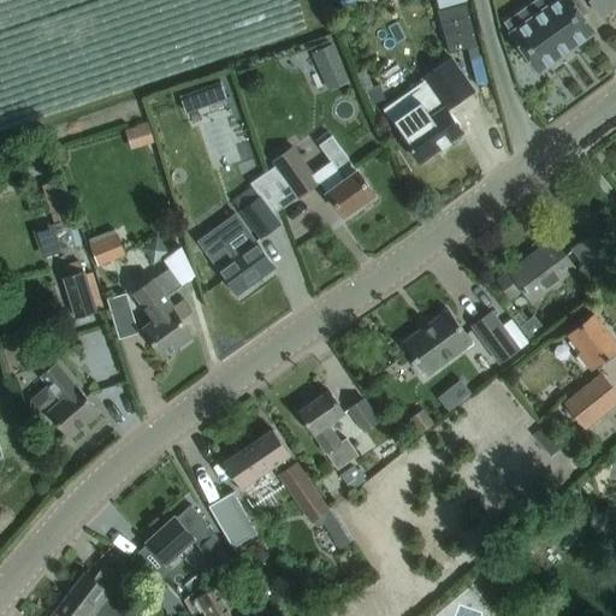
[(539,72),(593,33),(581,16),(586,13),(587,13),(588,12),(579,0),(557,0),(531,18),(525,10),(505,24),(511,33),(510,33),(539,72)]
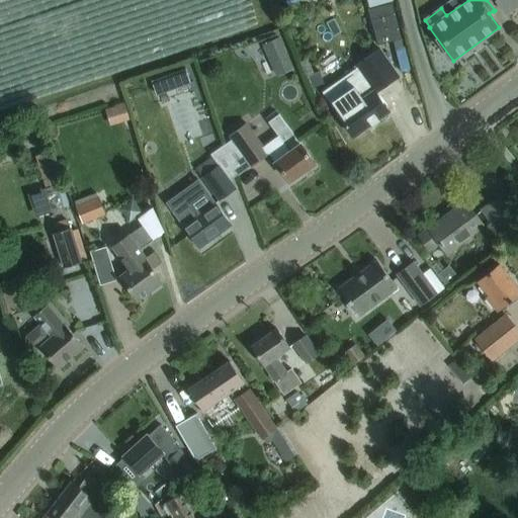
[(517,0),(497,0),(506,12),(517,2),(517,0)]
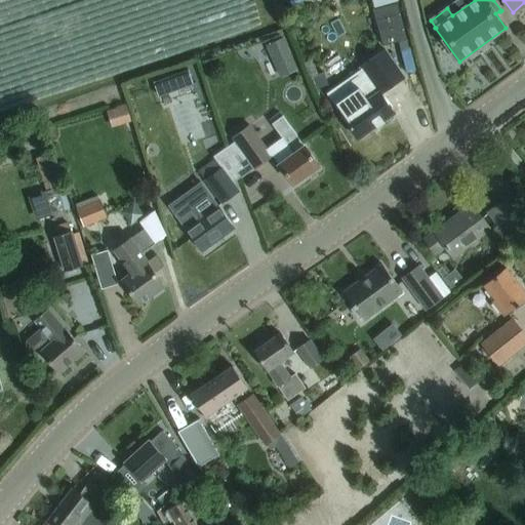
[(393,85),(380,69),(374,58),(361,68),(369,79),(345,96),(355,110),(344,118),(357,137),(382,119),(369,101),(379,93),(379,94),(393,85)]
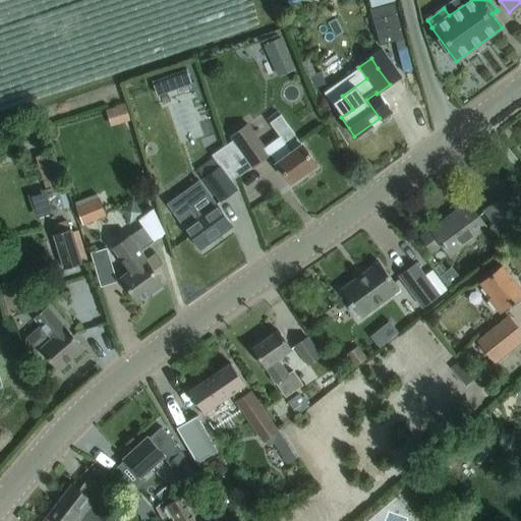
[(191,83),(186,70),(152,81),(157,96),(191,83)]
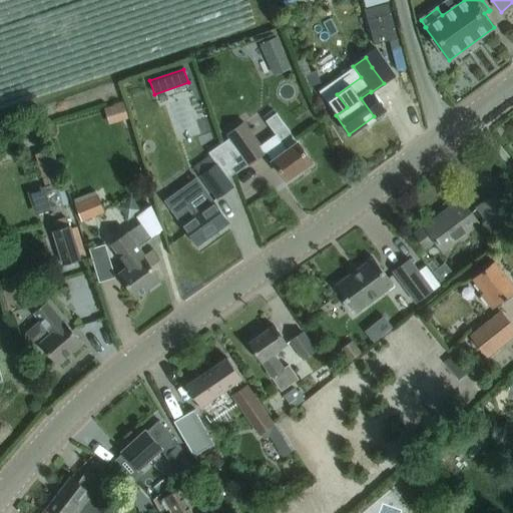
[(318,72),(305,76),(314,98),(326,93),(318,72)]
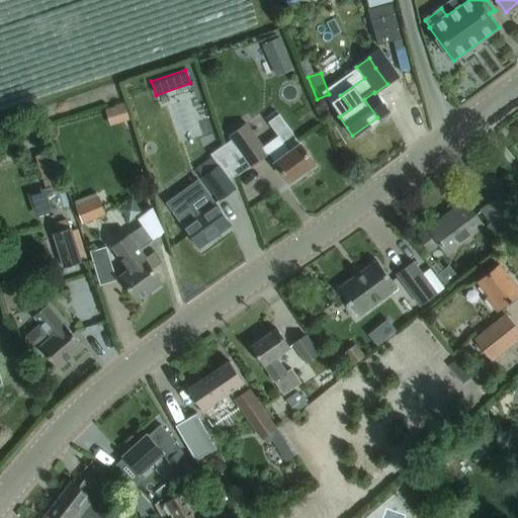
[(315,164),(277,113),(266,121),(278,138),(265,148),(268,152),(267,152),(289,182),(315,164)]
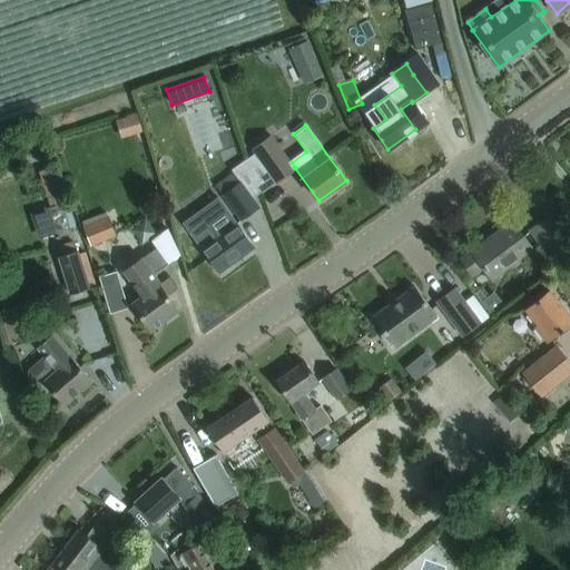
[(292,163),(271,134),(252,147),(276,180),(294,167),(295,167),(292,163)]
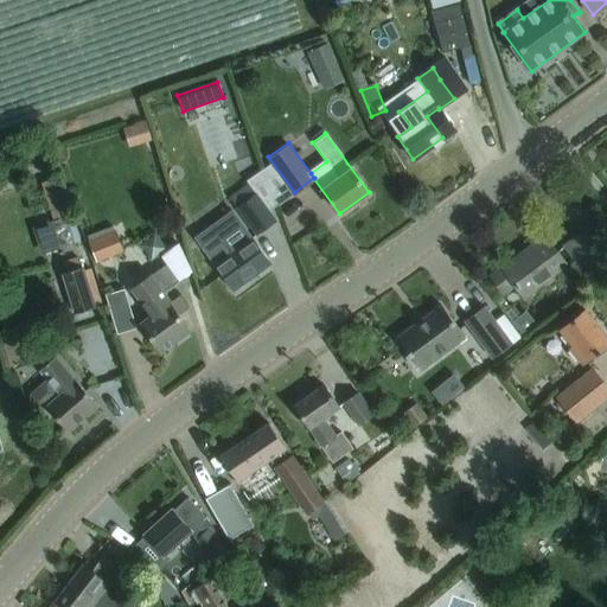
[(63,176),(59,177),(42,181),(53,222),(75,215),(63,176)]
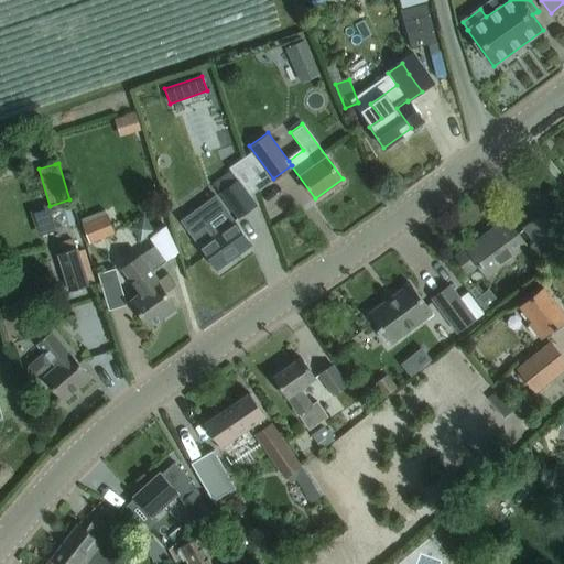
[(271,181),(283,202),(302,190),(290,170),(271,181)]
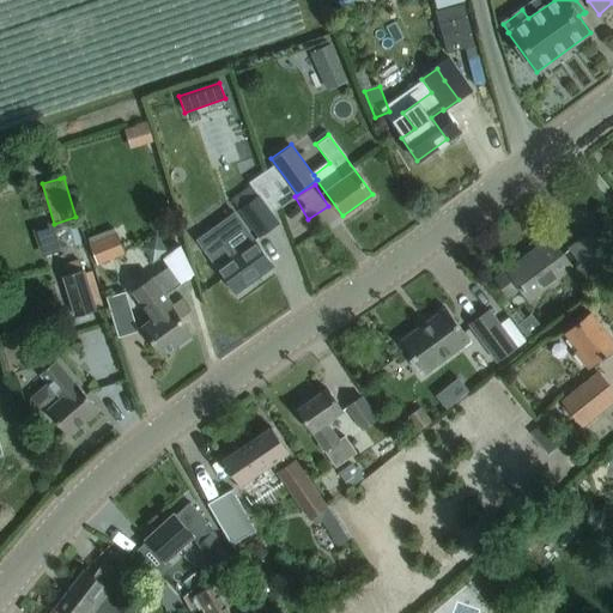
[(278,222),(250,187),(231,200),(259,236),(278,222)]
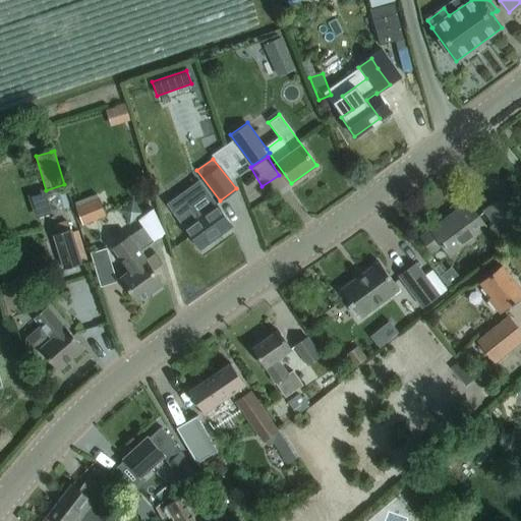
[(199,181),(168,204),(173,212),(178,219),(188,232),(200,249),(232,226),(220,210),(216,204),(199,181)]
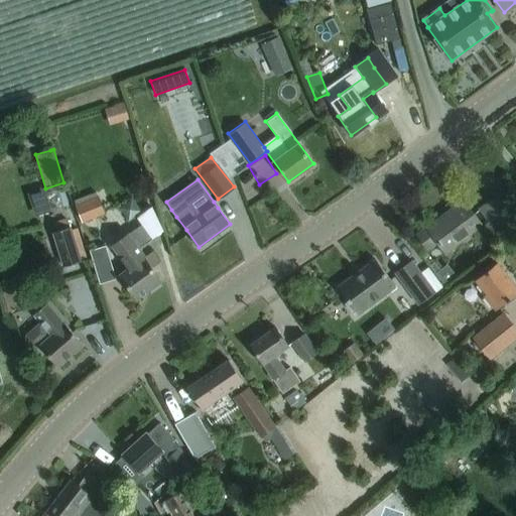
[(479,207),(482,212),(500,236),(515,224),(515,210),(501,189),(479,207)]
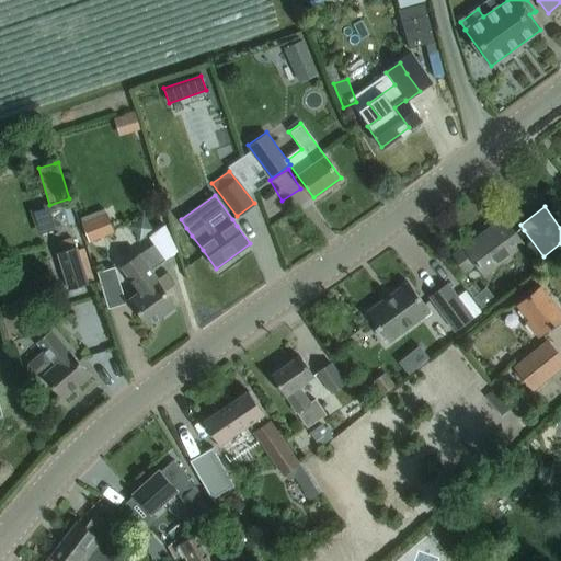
[(90,215),(80,218),(89,241),(113,232),(105,209),(90,215)]
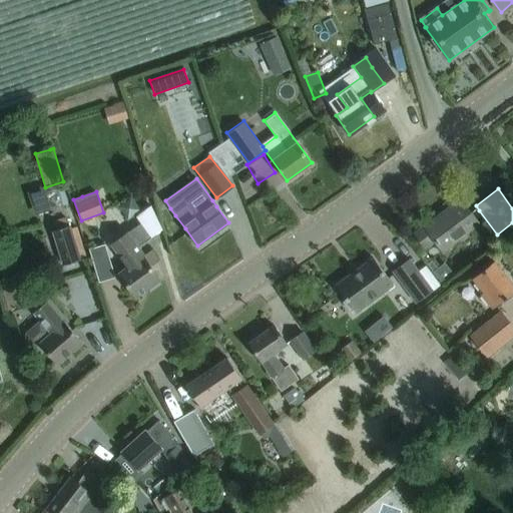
[(128,219),(140,209),(131,197),(118,206),(128,219)]
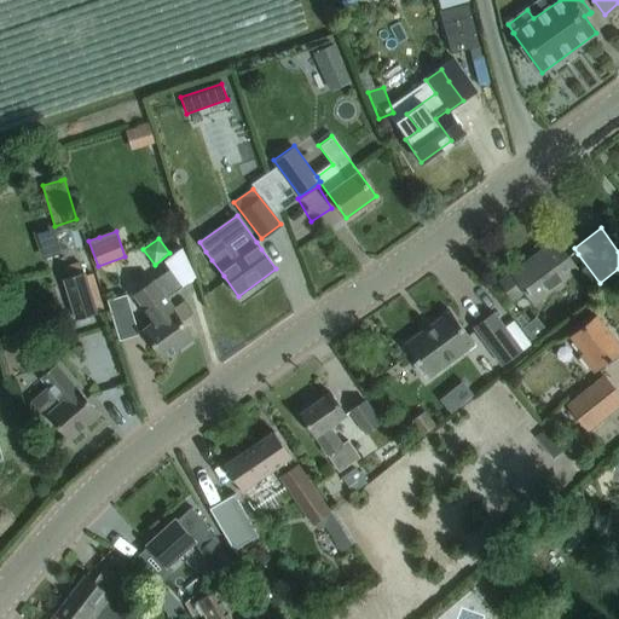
[(534,305),(561,284),(579,272),(555,239),(495,284),(509,305),(526,291),(534,305)]
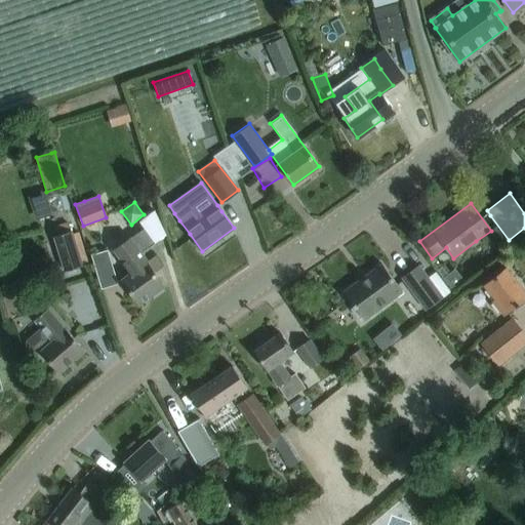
[(65,271),(77,268),(88,264),(78,231),(73,233),(72,230),(71,231),(68,220),(56,224),(58,234),(54,235),(65,271)]
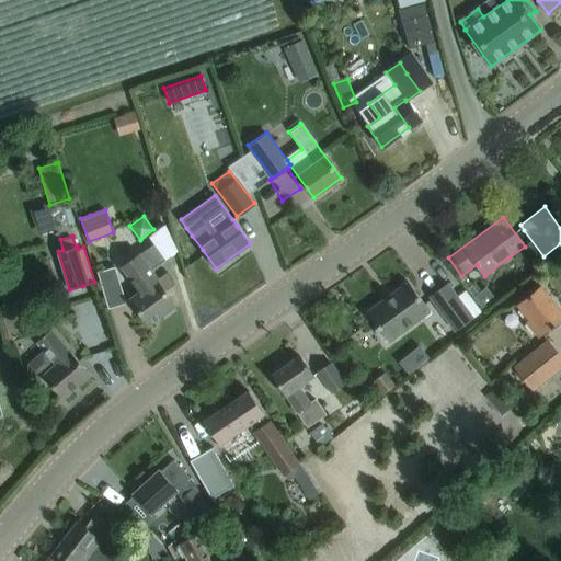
[(139,290),(129,298),(148,324),(175,305),(165,292),(174,284),(165,273),(157,279),(156,278),(157,278),(150,271),(165,259),(153,243),(138,254),(121,267),(139,290)]
